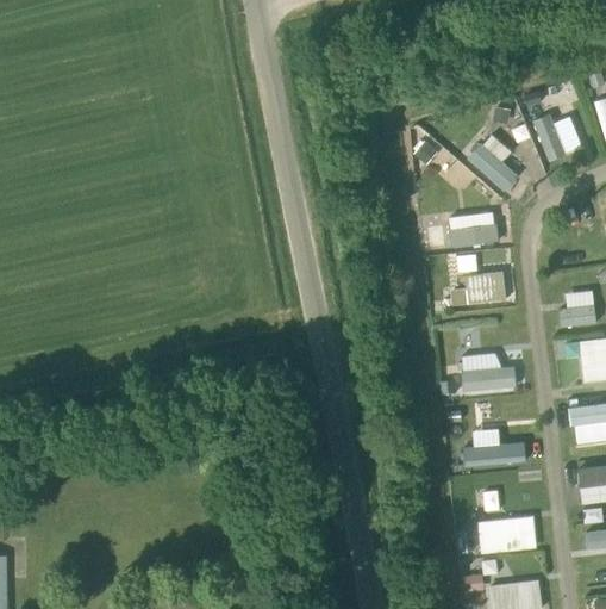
[(605,98),(594,101),(605,143),(605,98)]
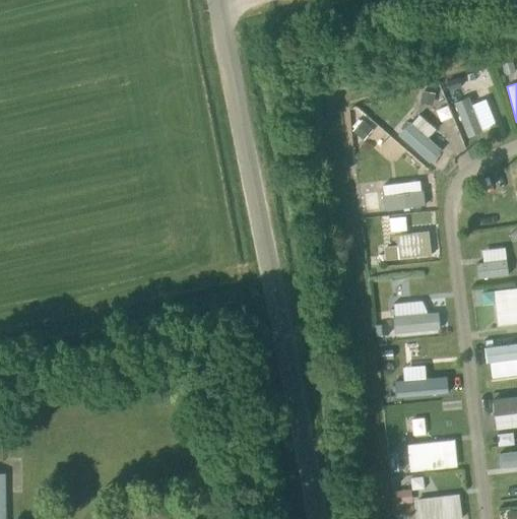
[(467,137),(498,126),(487,98),(472,104),(469,96),(454,103),(467,137)]
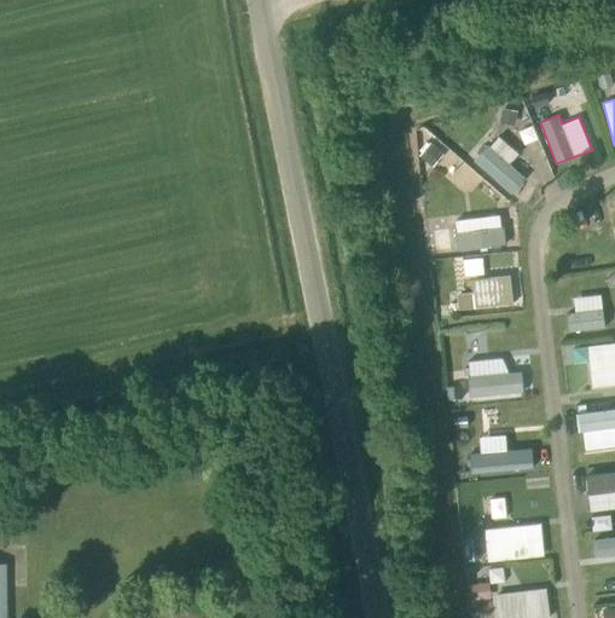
[(511,166),(520,156),(495,133),(471,160),(510,196),(526,179),(511,166)]
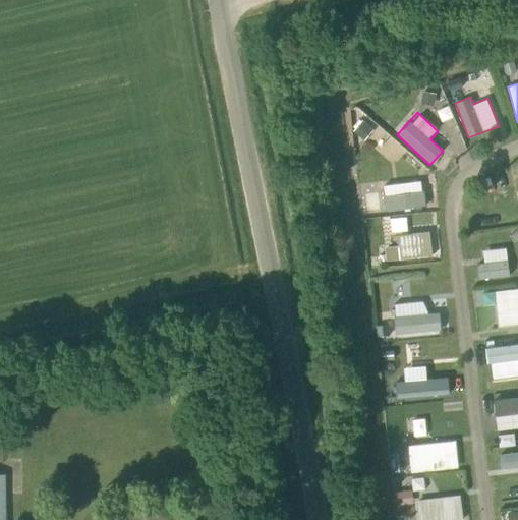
[(383,183),(384,210),(423,208),(422,182),(383,183)]
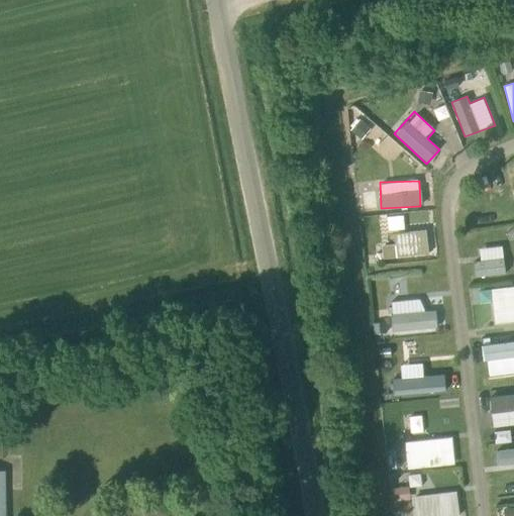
[(405,216),(387,216),(388,230),(405,229),(405,216)]
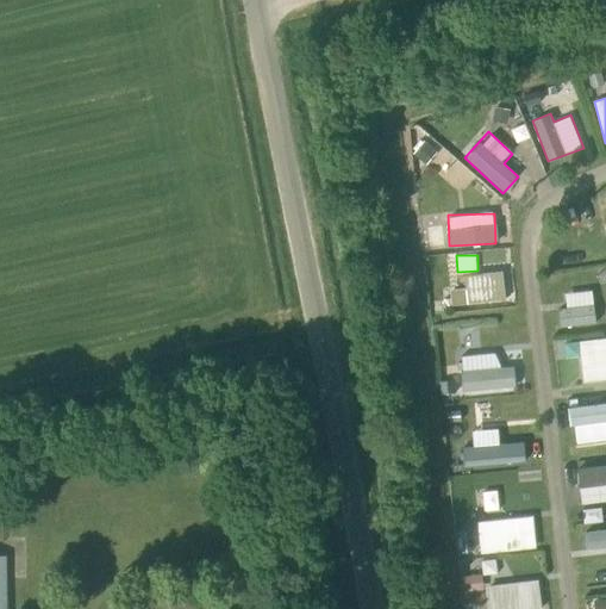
[(505,271),(463,273),(464,289),(450,290),(451,304),(506,302),(505,271)]
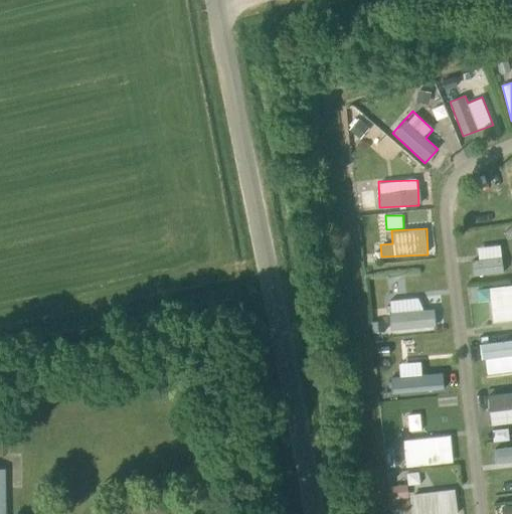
[(502,245),(476,246),(477,260),(471,261),(472,276),(503,274),(502,245)]
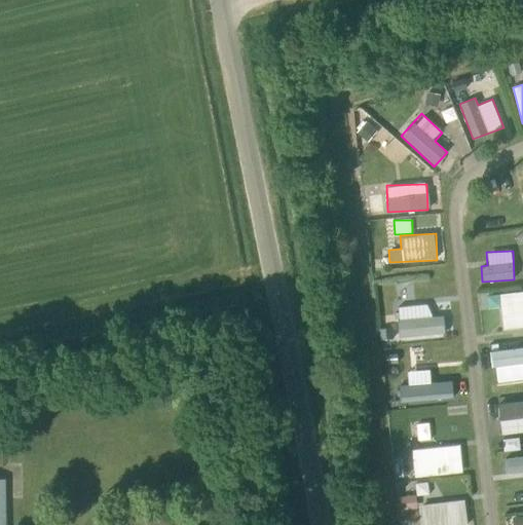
[(522,292),(500,292),(499,328),(522,328),(522,292)]
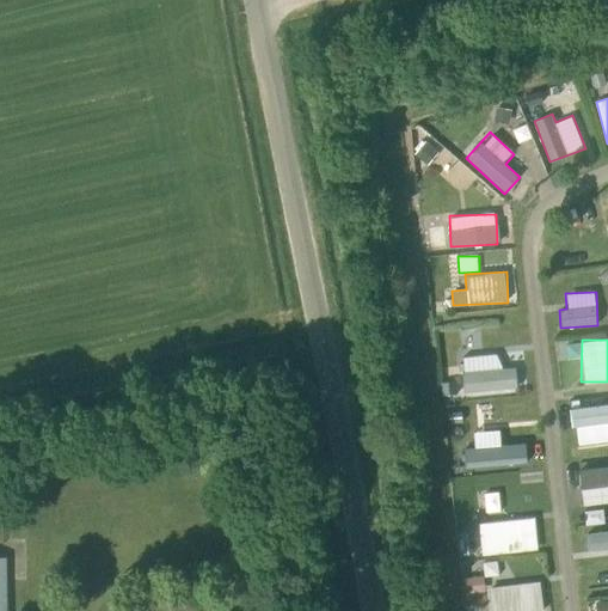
[(607,405),(572,408),(573,446),(607,444),(607,405)]
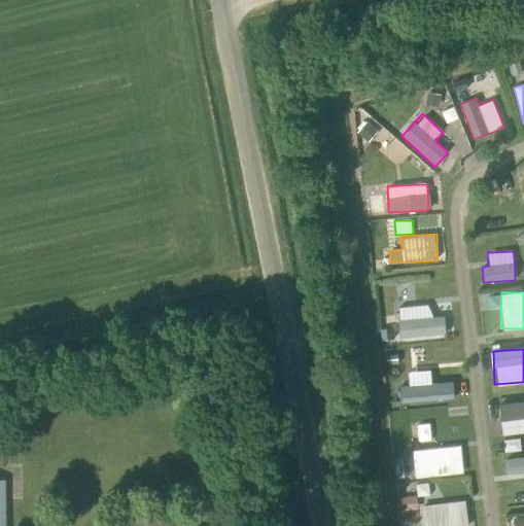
[(523,400),(497,405),(499,421),(518,419),(519,431),(523,430),(523,400)]
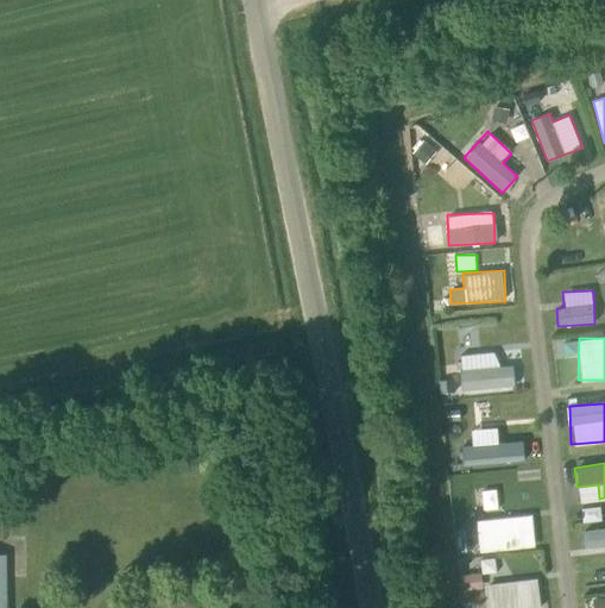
[(474,521),(478,553),(537,546),(533,513),(474,521)]
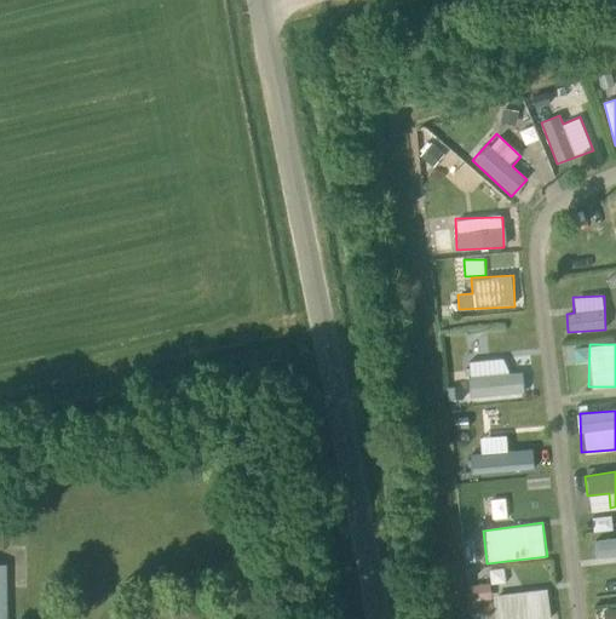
[(10,618),(10,567),(0,566),(0,618),(10,618)]
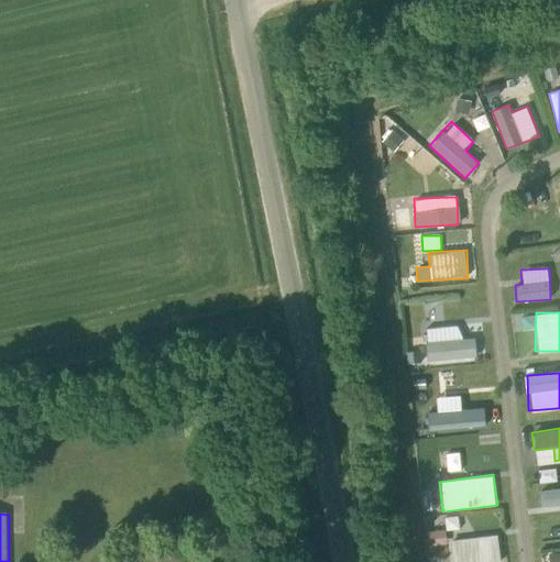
[(503,561),(498,533),(448,541),(451,561),(503,561)]
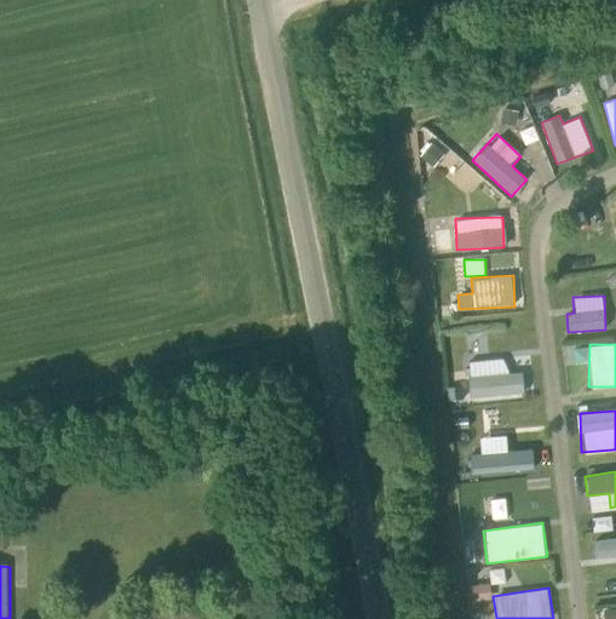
[(615,618),(615,607),(603,608),(603,618),(615,618)]
